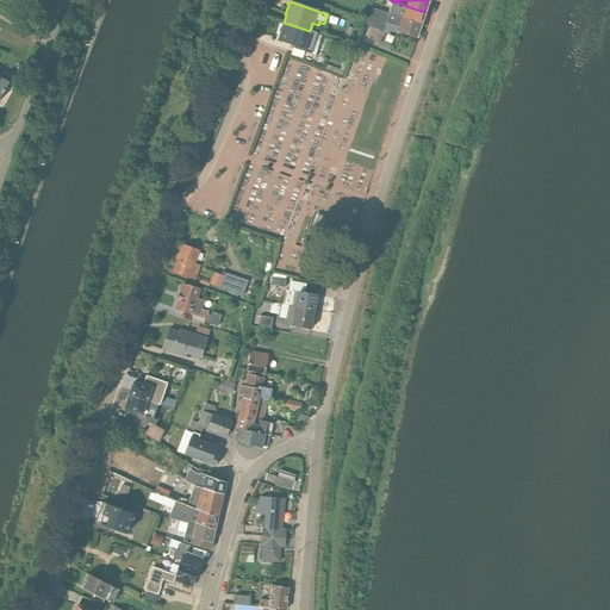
[(392,1),(387,13),(419,25),(424,12),(392,1)]
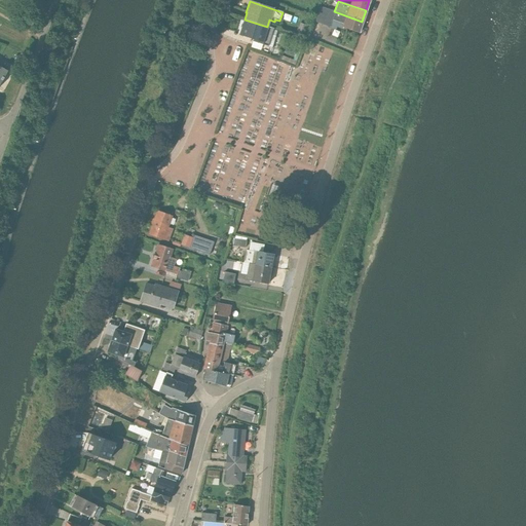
[(320,6),(313,22),(314,22),(333,29),(336,27),(342,29),(342,28),(359,33),(362,22),(334,11),(320,6)]
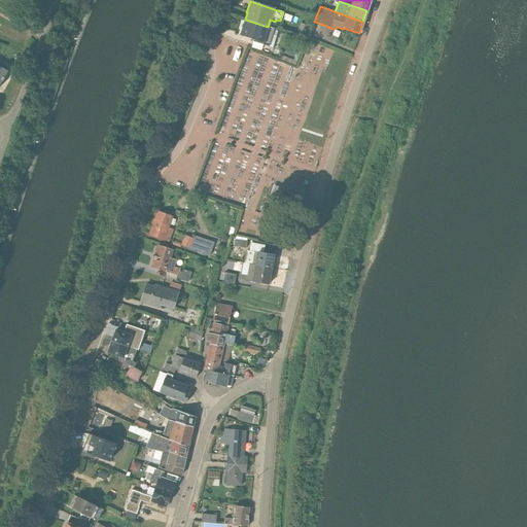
[(252,41),(268,46),(272,47),(276,36),(272,35),(274,29),(268,27),(245,20),(244,20),(239,35),(253,39),(252,41)]
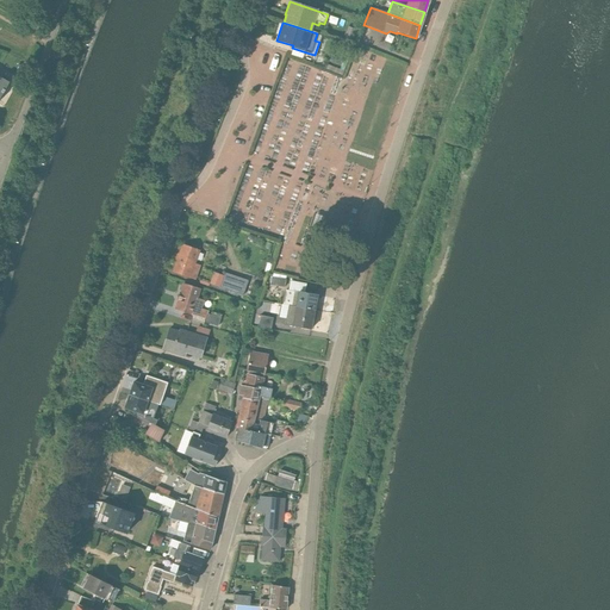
[(356,31),(347,27),(343,39),(353,42),(356,31)]
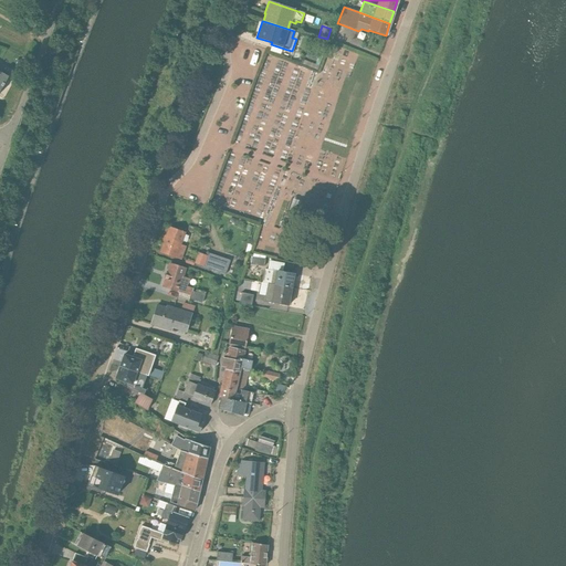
[(317,70),(325,49),(322,48),(315,64),(303,60),(302,64),(317,70)]
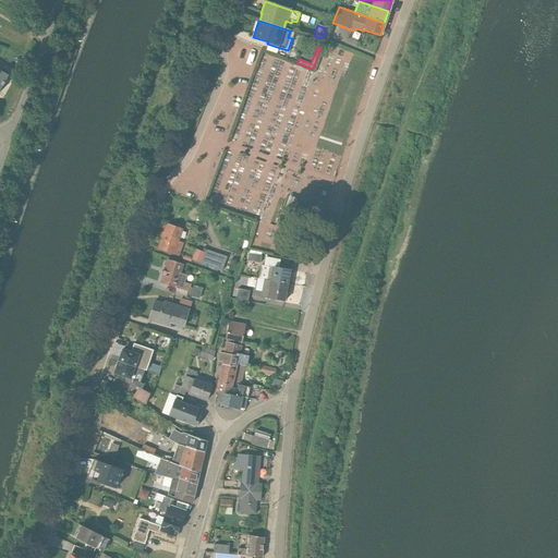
[(182,231),(182,229),(167,223),(164,232),(161,231),(158,240),(160,240),(158,249),(179,255),(183,243),(179,241),(180,239),(183,240),(185,232),(182,231)]
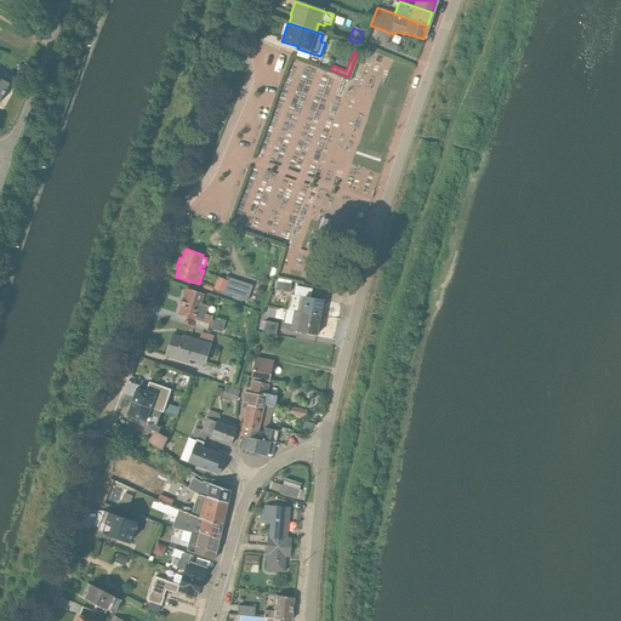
[(305,279),(305,280),(315,283),(319,265),(309,261),(306,274),(305,274),(303,278),(305,279)]
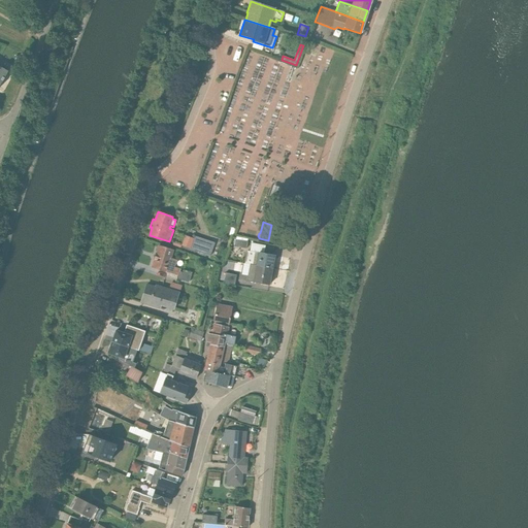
[(193,250),(209,256),(213,242),(194,236),(193,238),(185,235),(180,245),(188,248),(187,250),(192,252),(193,250)]
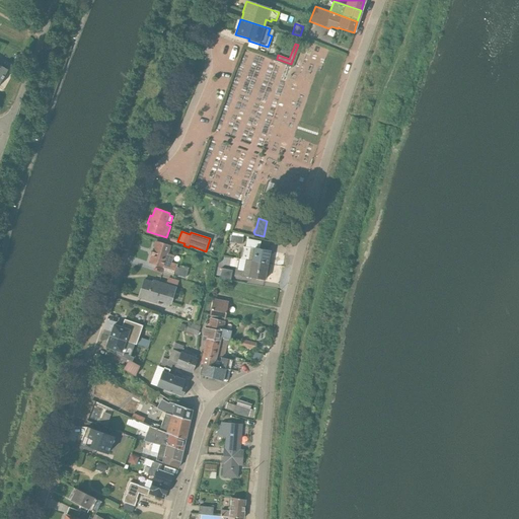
[(242,237),(242,234),(232,232),(231,235),(230,235),(229,242),(241,244),(242,237)]
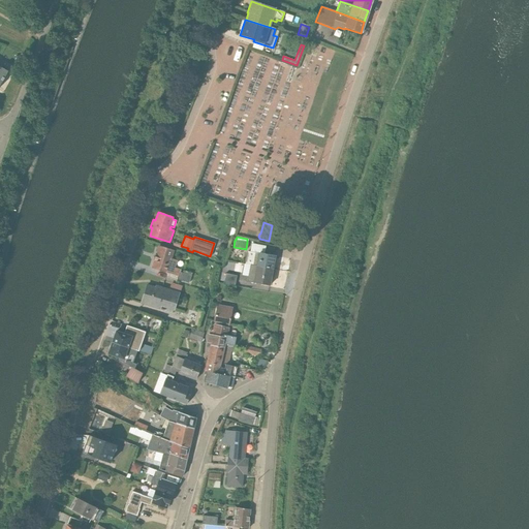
[(249,251),(247,251),(245,263),(249,265),(272,269),(274,256),(263,254),(266,246),(251,243),(249,251)]
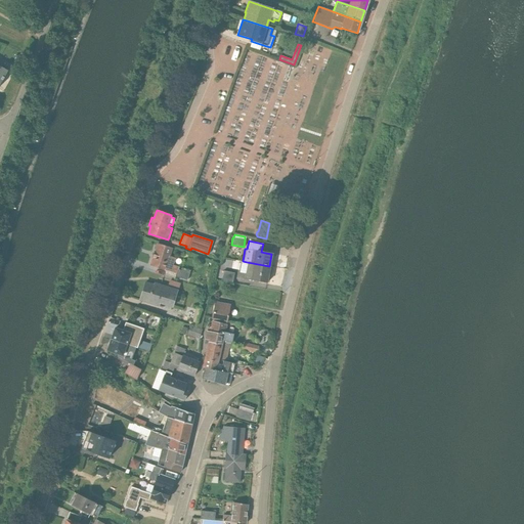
[(175,276),(187,280),(188,273),(177,269),(178,266),(173,265),(175,258),(170,256),(172,248),(157,243),(149,265),(176,273),(175,276)]
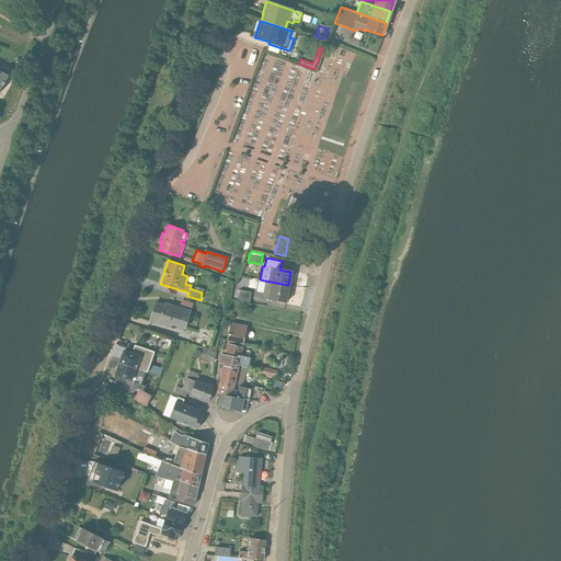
[(288,285),(264,281),(260,279),(259,279),(256,292),(263,293),(262,298),(286,302),(288,285)]
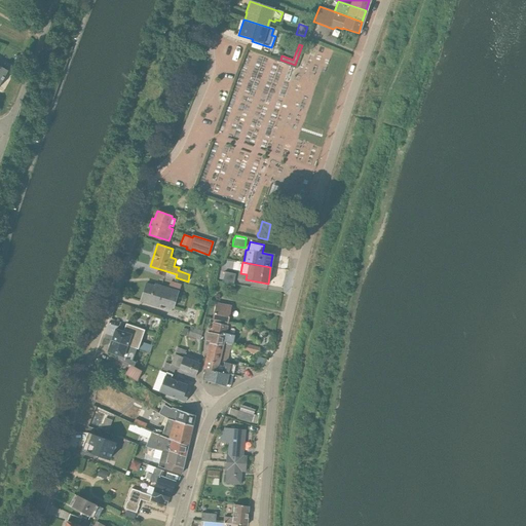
[(233,285),(235,274),(224,271),(222,283),(233,285)]
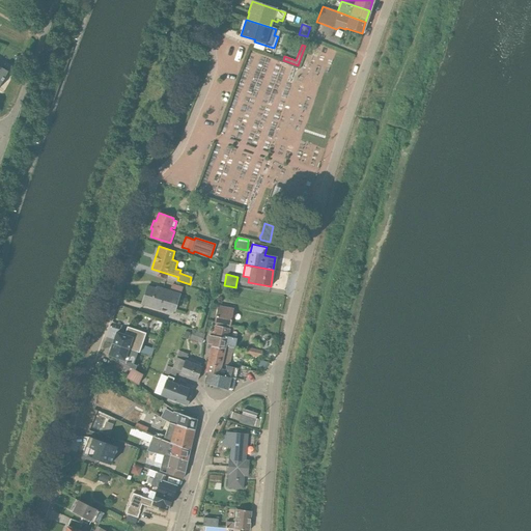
[(147,286),(141,304),(161,310),(162,308),(174,311),(179,294),(180,294),(183,287),(171,283),(169,290),(156,286),(155,288),(147,286)]
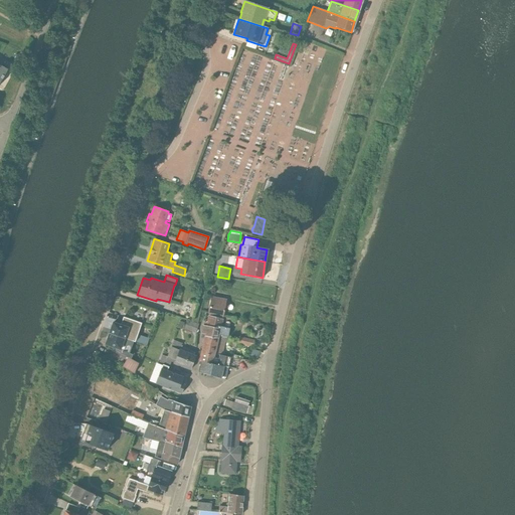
[(211,297),(207,314),(216,316),(222,317),(225,299),(211,297)]
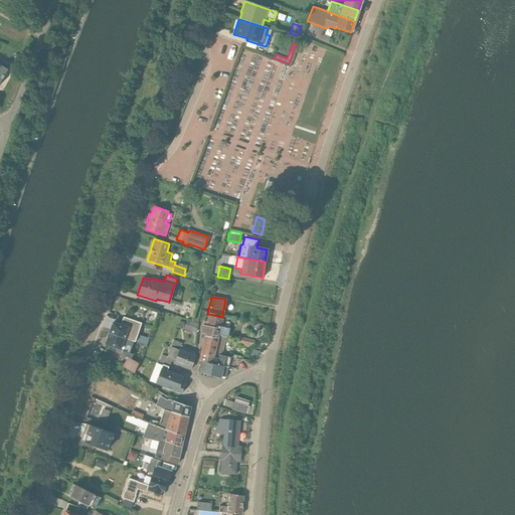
[(204,334),(204,335),(224,340),(228,340),(230,330),(221,328),(222,319),(207,316),(207,322),(203,321),(201,333),(204,334)]
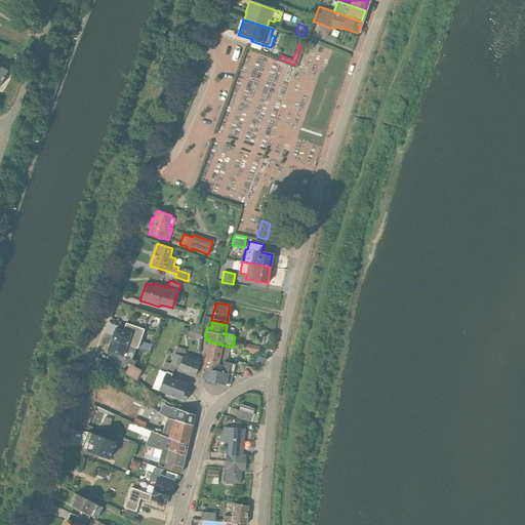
[(151,345),(139,340),(144,329),(125,323),(122,331),(115,328),(113,334),(114,336),(113,340),(135,349),(148,353),(151,345)]
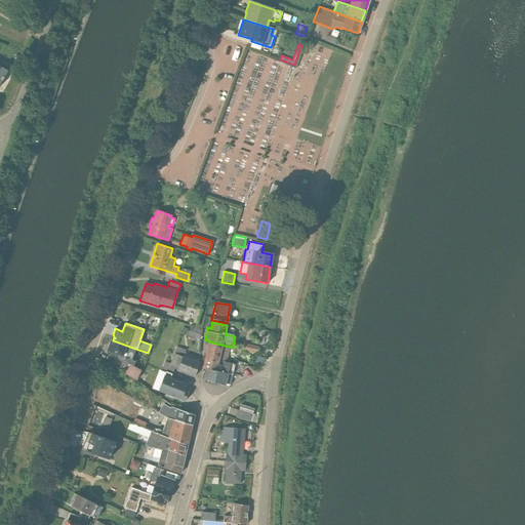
[(190,326),(187,335),(199,339),(202,330),(190,326)]
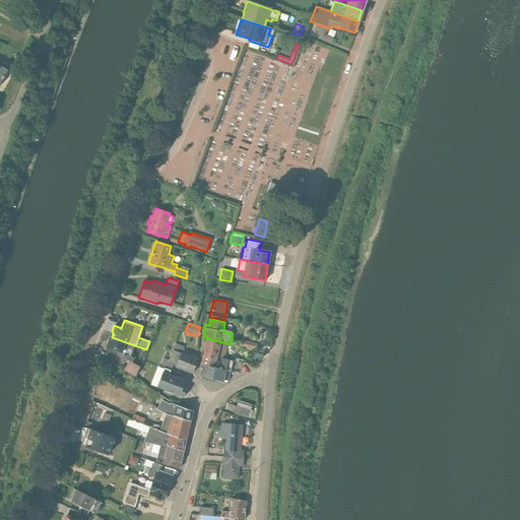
[(123,370),(135,377),(140,367),(132,363),(134,359),(130,356),(134,345),(112,337),(110,340),(108,341),(106,347),(120,352),(118,355),(128,361),(123,370)]
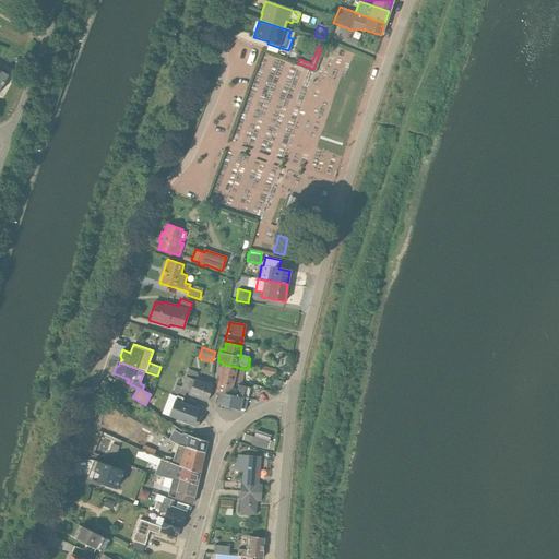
[(244,369),(222,364),(218,381),(240,385),(244,369)]
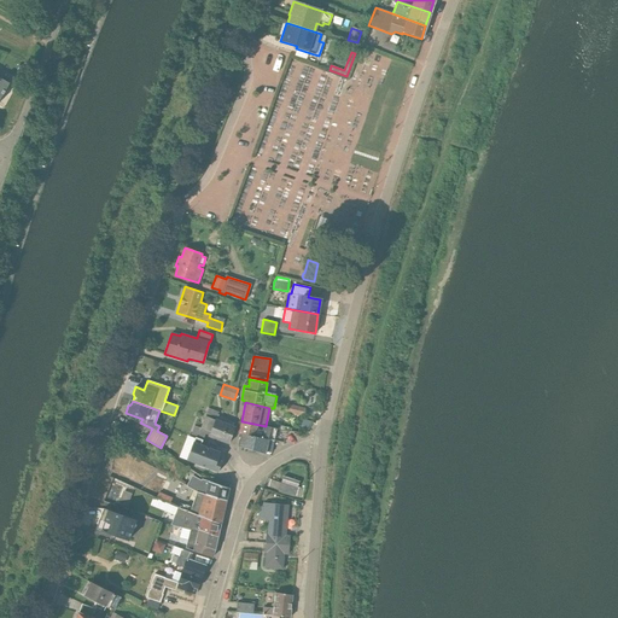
[(304,408),(286,404),(285,412),(302,415),(304,408)]
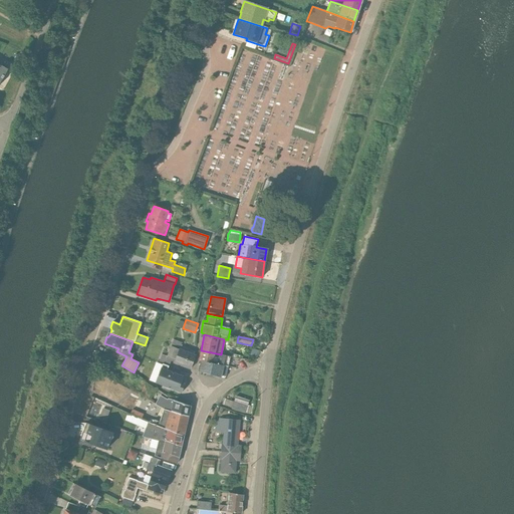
[(195,351),(181,345),(182,342),(173,339),(167,355),(162,353),(158,362),(168,366),(170,361),(191,368),(195,355),(194,355),(195,351)]
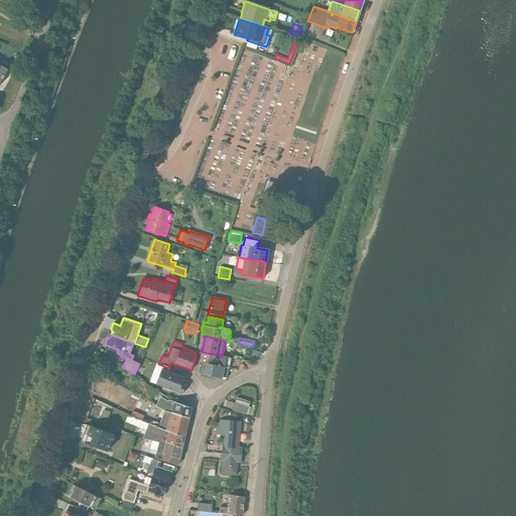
[(222,356),(202,352),(199,362),(202,362),(228,368),(231,358),(222,356)]
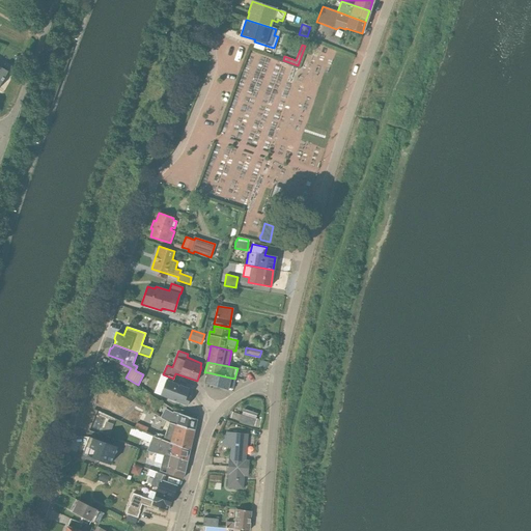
[(207,372),(204,384),(227,390),(228,388),(232,389),(234,379),(207,372)]
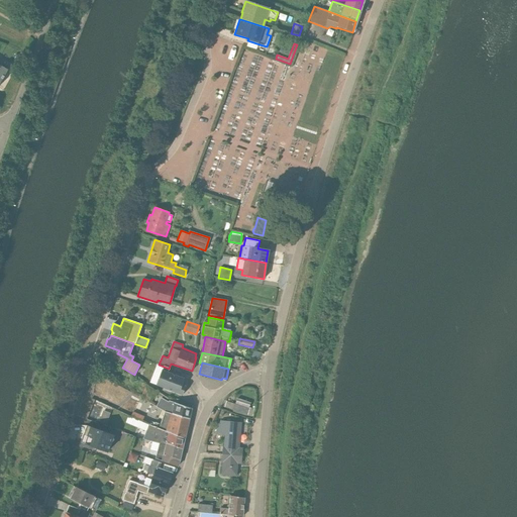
[(169,369),(163,366),(156,385),(182,395),(186,387),(182,385),(184,379),(168,372),(169,369)]
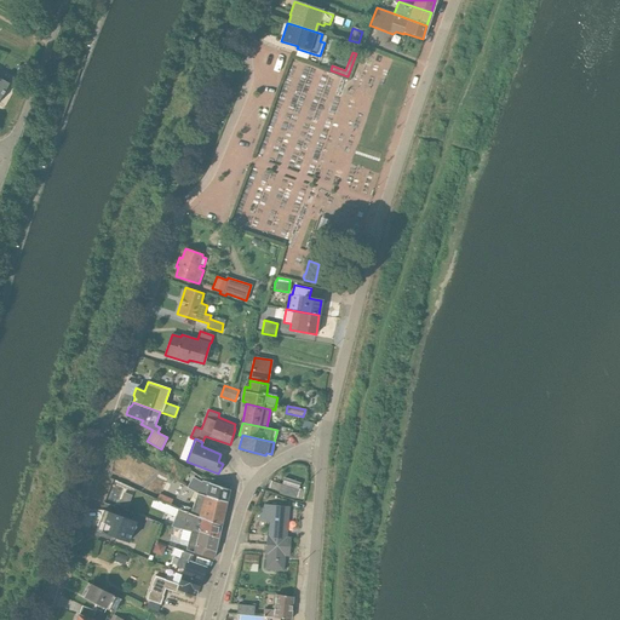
[(185,468),(176,461),(168,475),(172,477),(172,478),(177,482),(185,468)]
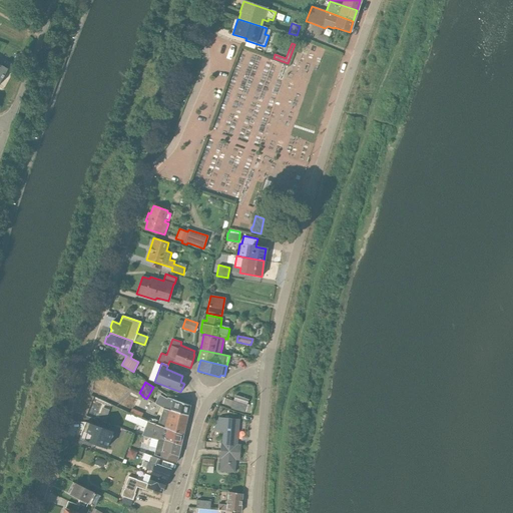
[(166,398),(159,395),(154,403),(162,408),(186,416),(189,405),(167,398),(166,398)]
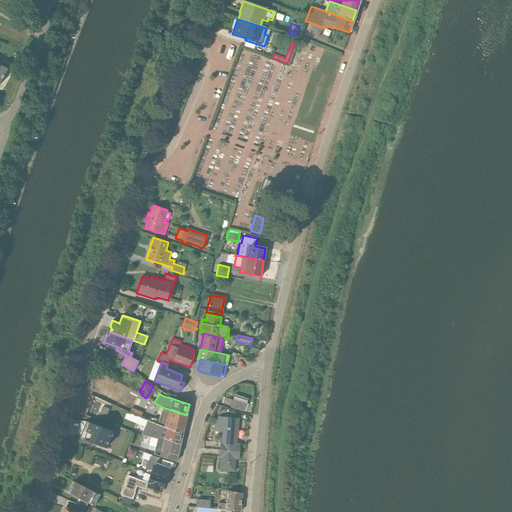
[(244,411),(249,412),(251,405),(246,403),(247,399),(234,395),(233,400),(223,397),(222,403),(231,406),(231,407),(244,411)]
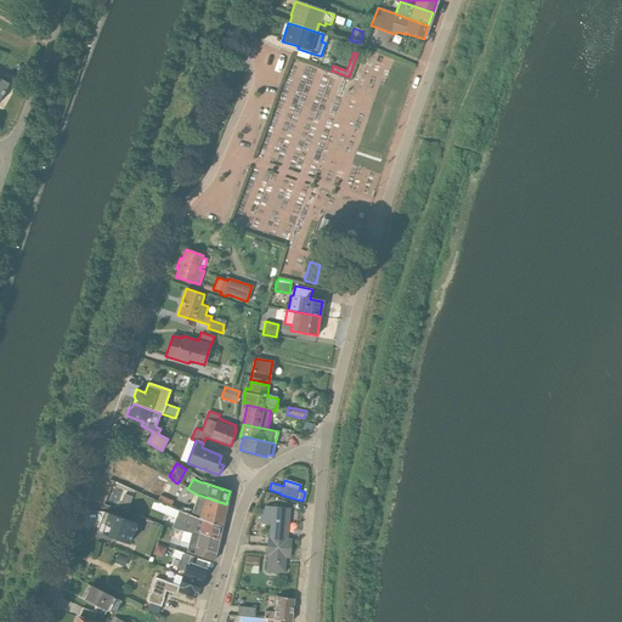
[(159,495),(157,501),(170,507),(173,502),(159,495)]
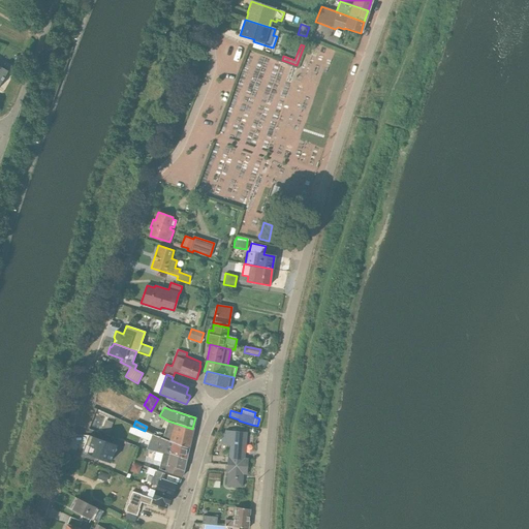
[(158,432),(156,436),(168,441),(188,448),(192,429),(167,421),(164,434),(158,432)]
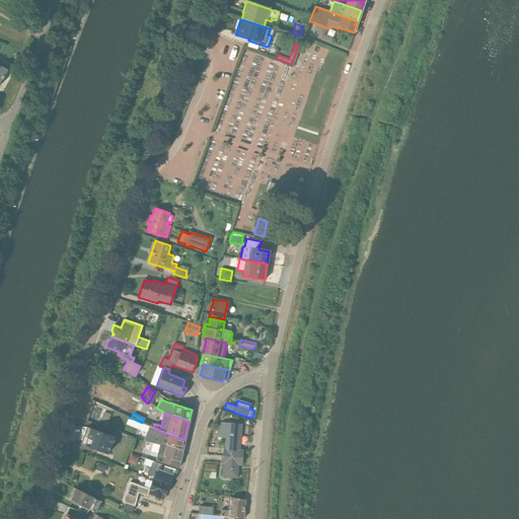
[(146,433),(143,441),(152,443),(165,447),(166,444),(182,451),(184,440),(165,433),(153,428),(142,423),(131,418),(127,416),(124,424),(146,433)]
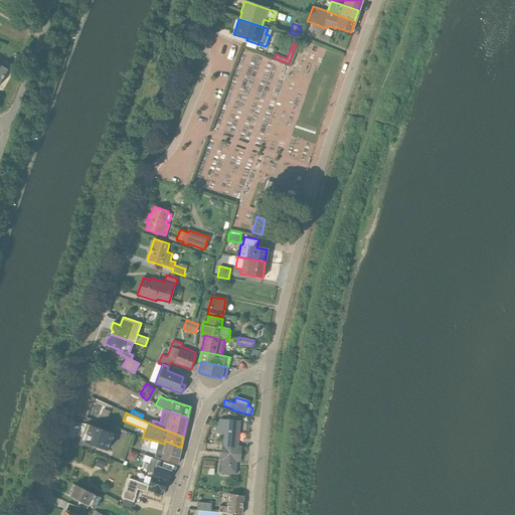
[(239,462),(240,454),(241,447),(237,446),(239,421),(219,419),(213,434),(223,434),(222,445),(221,445),(220,453),(219,460),(220,461),(219,473),(220,473),(235,475),(236,462),(239,462)]
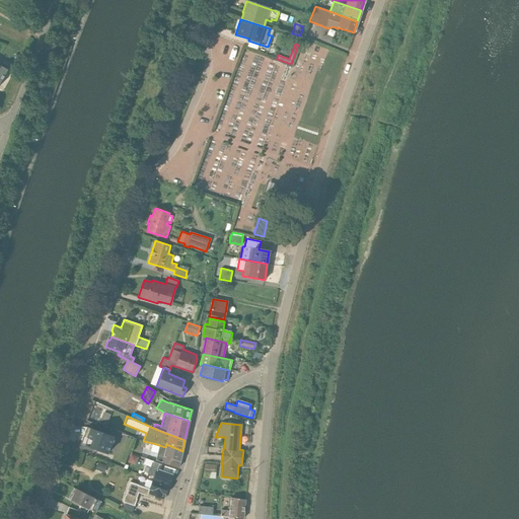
[(107,453),(114,437),(86,427),(80,444),(107,453)]
